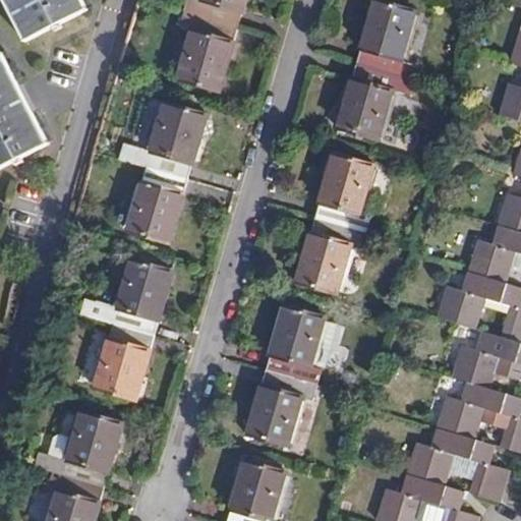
[(4,0),(26,42),(87,11),(80,0),(4,0)]
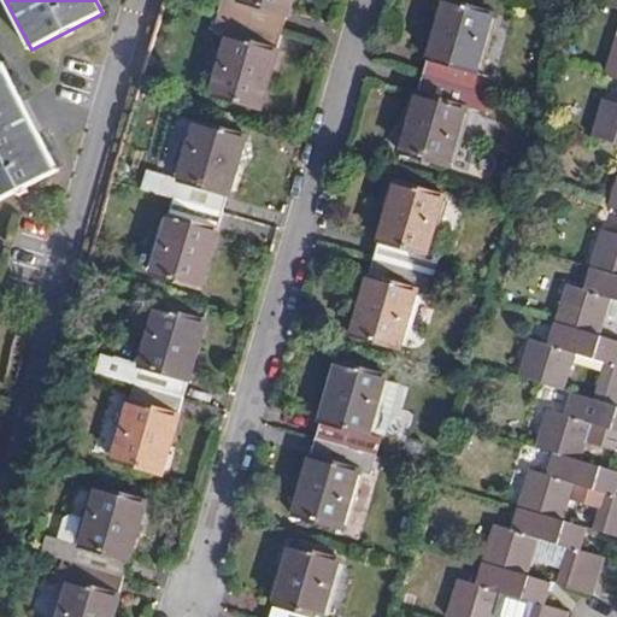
[(282,34),(292,0),(239,0),(240,0),(238,0),(222,0),(218,15),(282,34)]
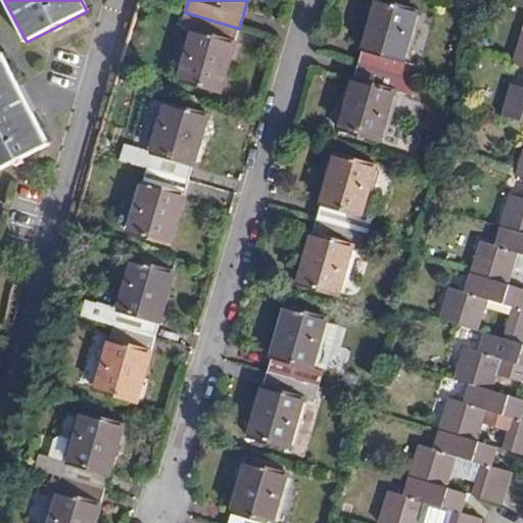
[(406,59),(419,11),(379,0),(377,0),(360,63),(418,81),(423,64),(406,59)]
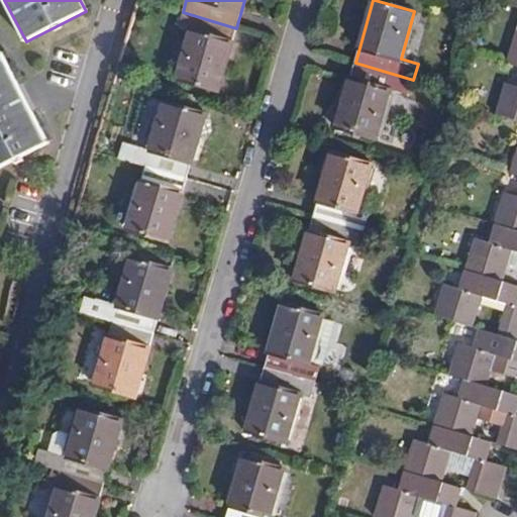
[(217,92),(236,28),(183,12),(179,28),(192,32),(178,81),(217,92)]
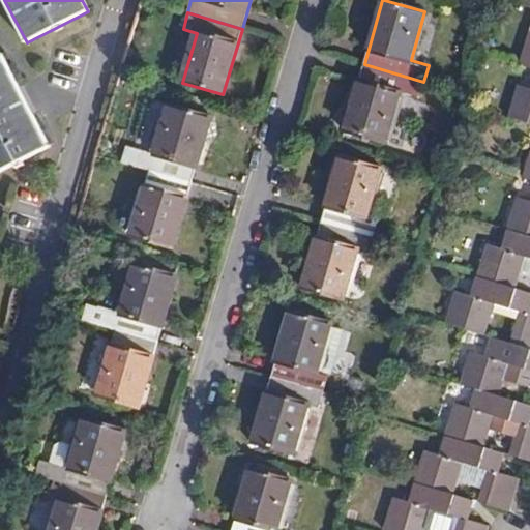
[(529,31),(519,64),(529,67),(529,31)]
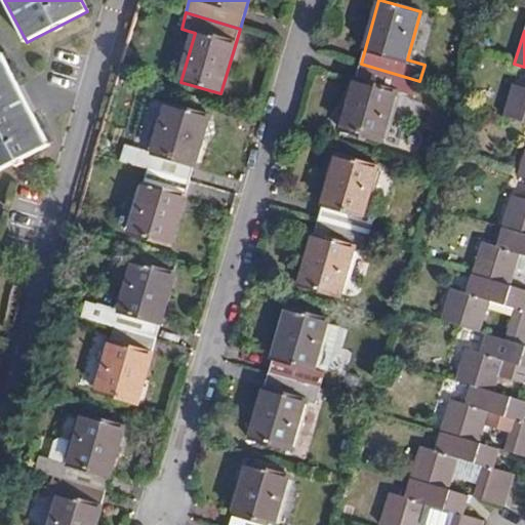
[(0,171),(49,147),(1,54),(0,54),(0,171)]
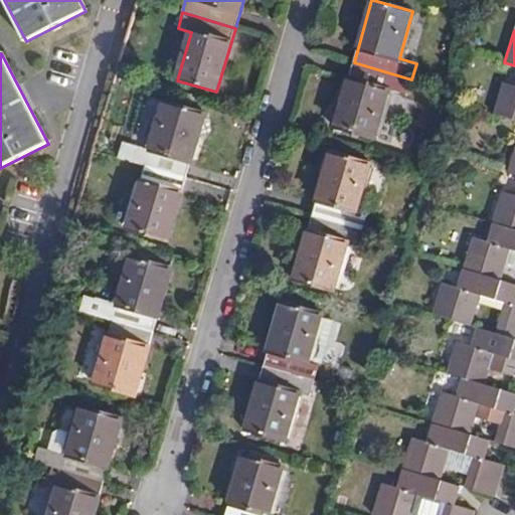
[(375,138),(390,90),(407,96),(411,79),(354,62),(336,126),(375,138)]
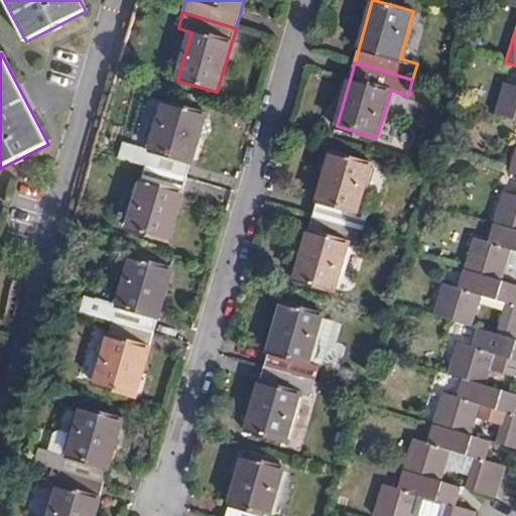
[(515,121),(515,86),(504,82),(494,115),(515,121)]
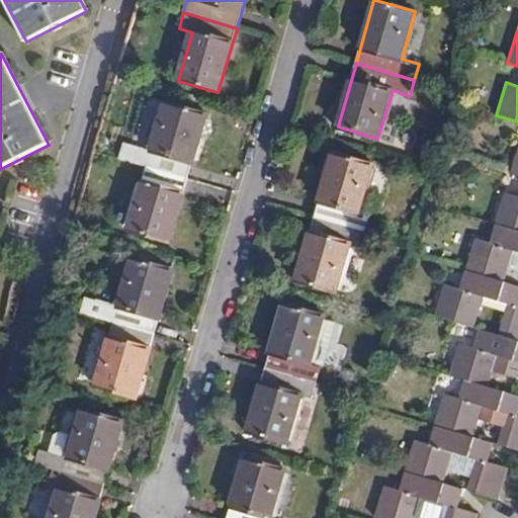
[(187,181),(206,115),(166,104),(152,152),(139,148),(134,166),(147,169),(187,181)]
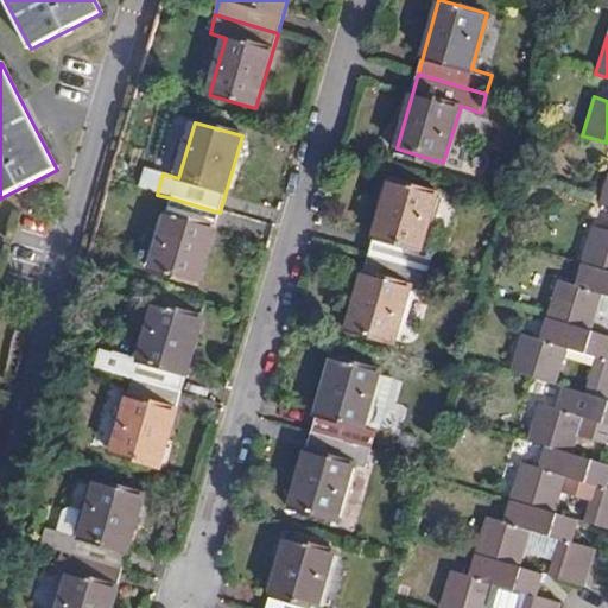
[(423,249),(439,192),(392,179),(369,254),(431,272),(437,253),(423,249)]
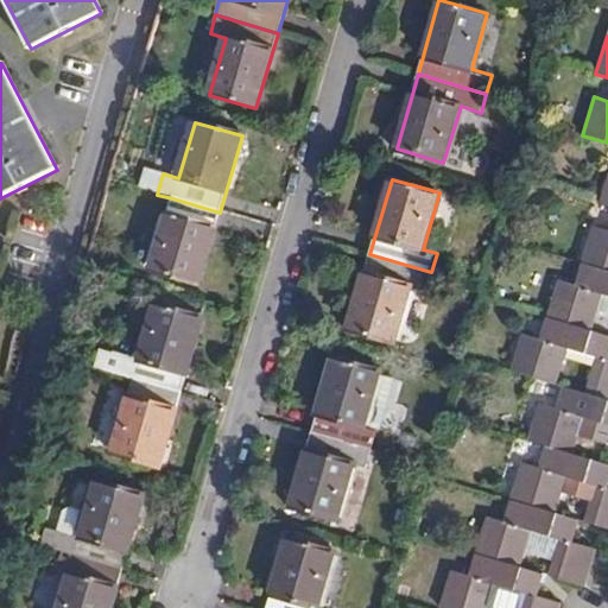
[(198,285),(220,213),(172,198),(151,271),(198,285)]
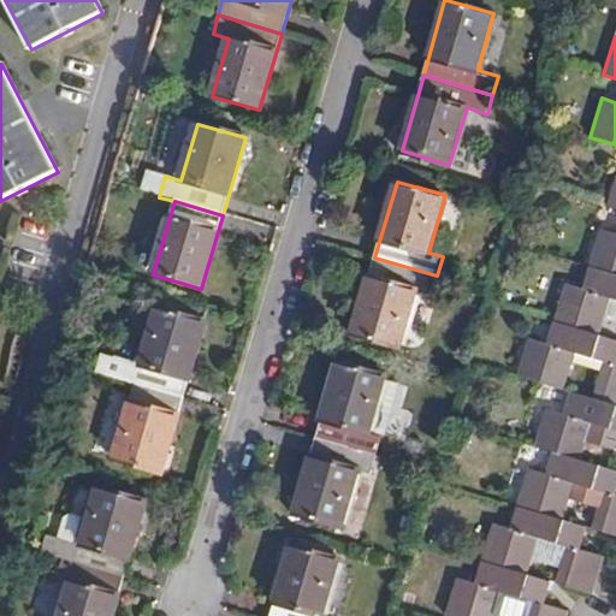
[(615,274),(615,232),(602,227),(590,267),(615,274)]
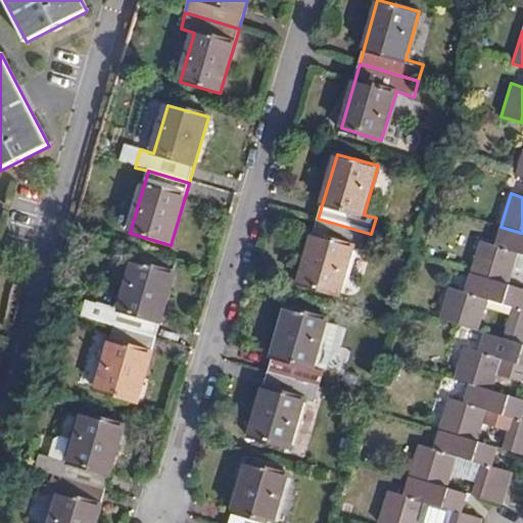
[(340,294),(354,245),(367,249),(371,234),(318,219),(300,282),(340,294)]
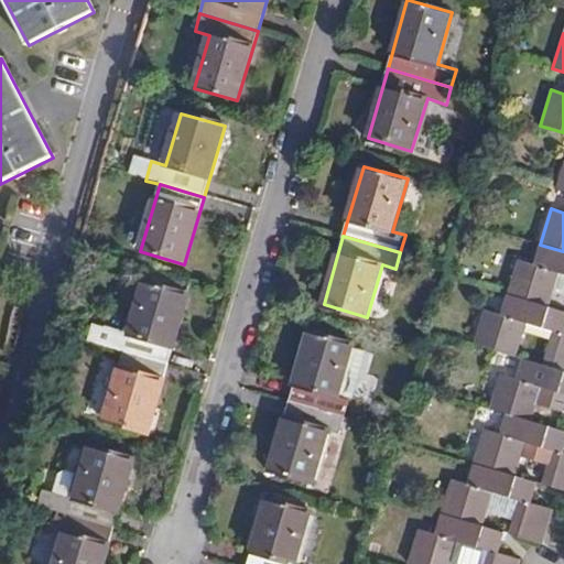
[(550,306),(560,274),(563,275),(563,251),(540,245),(534,264),(517,259),(507,294),(550,306)]
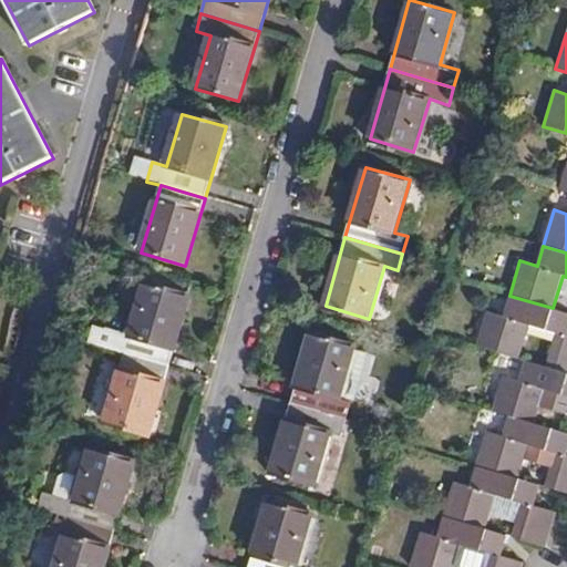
[(168,368),(189,297),(144,284),(129,336),(119,333),(113,351),(123,354),(168,368)]
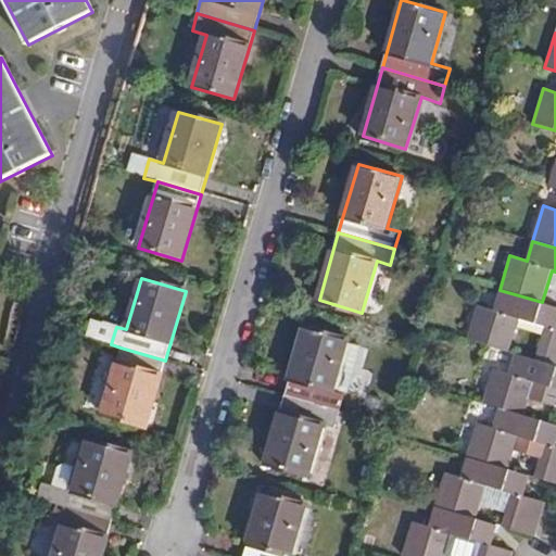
[(555,306),(542,302),(500,290),(493,310),(479,305),(468,340),(509,352),(519,320),(545,329),(535,359),(555,366),(555,306)]
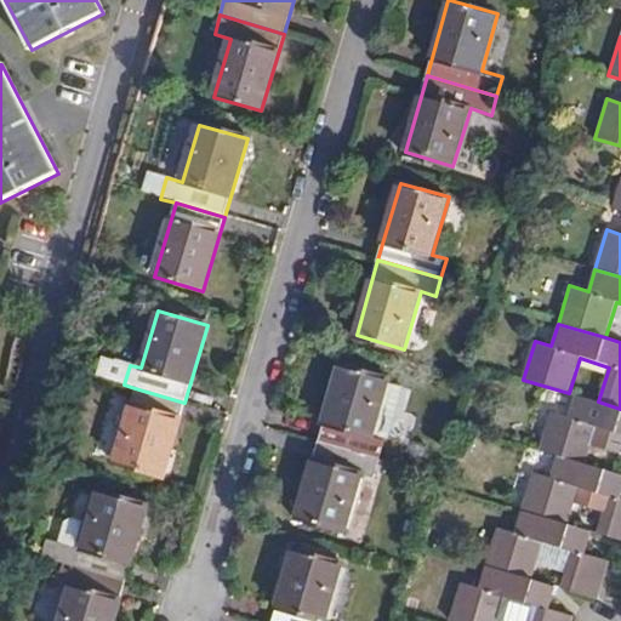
[(374,438),(391,377),(342,363),(319,440),(380,459),(386,442),(374,438)]
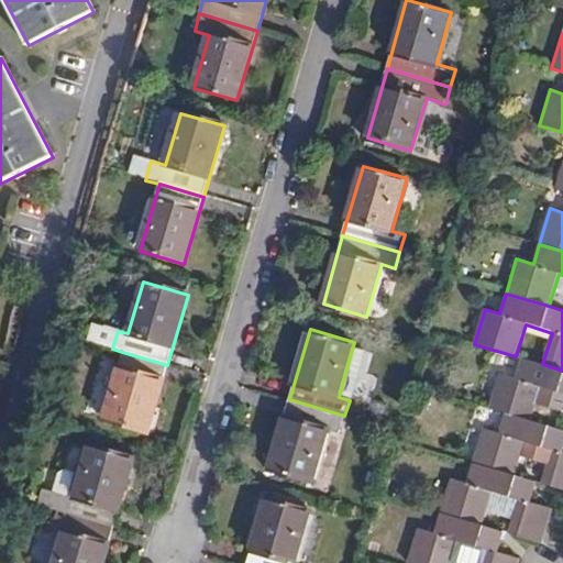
[(146,433),(167,365),(122,352),(102,420),(146,433)]
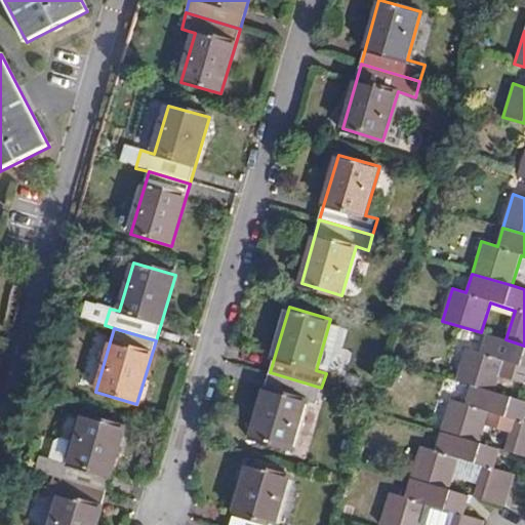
[(496,393),(507,362),(524,367),(524,380),(523,388),(524,388),(524,346),(506,339),(487,334),(481,352),(466,348),(456,380),(472,386),(496,393)]
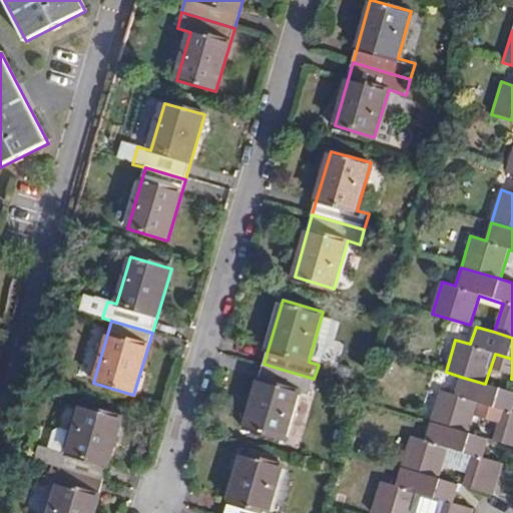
[(310,394),(314,379),(264,364),(245,427),(286,439),(300,391),(310,394)]
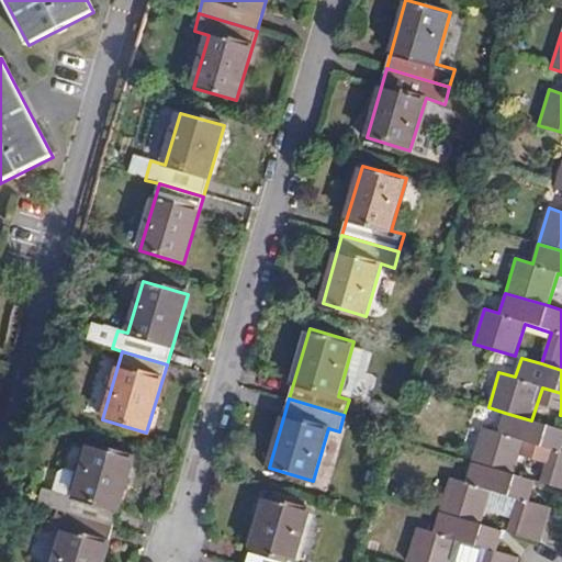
[(515,475),(526,442),(550,450),(540,483),(561,489),(561,429),(531,420),(505,413),(498,431),(482,427),(472,462),(515,475)]
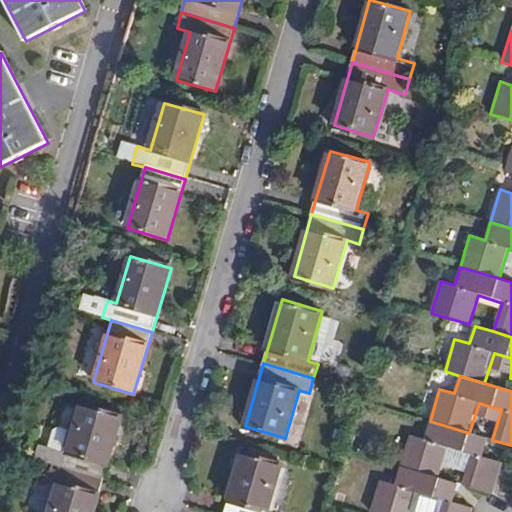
[(104,478),(122,416),(82,406),(68,452),(42,444),(37,460),(52,464),(104,478)]
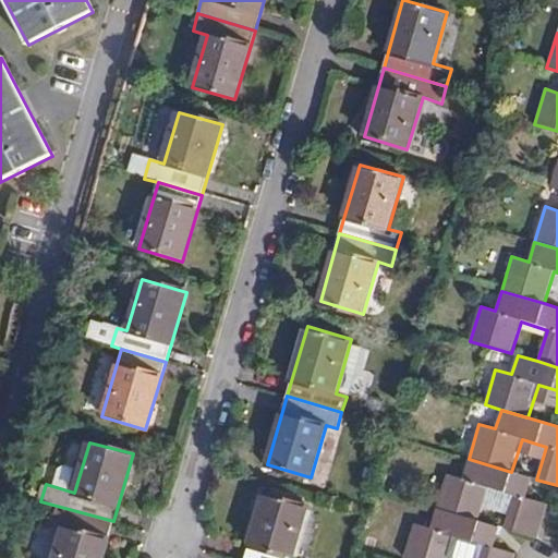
[(478,522),(487,489),(514,497),(504,530),(537,540),(548,505),(526,497),(532,477),(511,472),(469,459),(462,478),(446,473),(435,509),(478,522)]
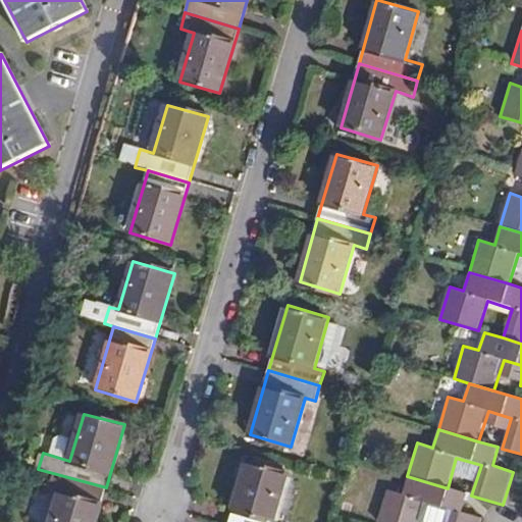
[(272,521),(286,472),(247,461),(228,521),(272,521)]
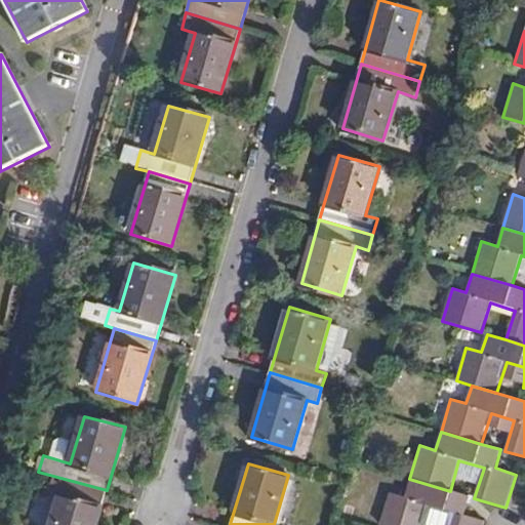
[(95,524),(107,490),(53,476),(49,490),(61,494),(51,524),(95,524)]
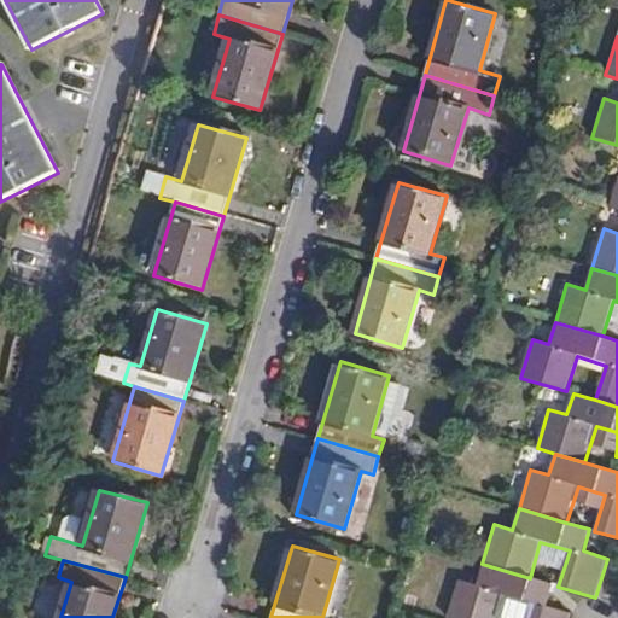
[(445,617),(497,617),(506,595),(534,602),(529,617),(570,617),(572,613),(547,606),(553,584),(543,582),(530,578),(482,564),(476,586),(459,581),(447,617),(445,617)]
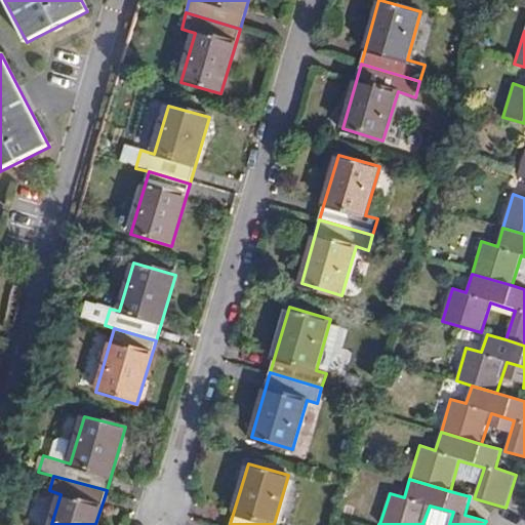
All buildings are outlined.
